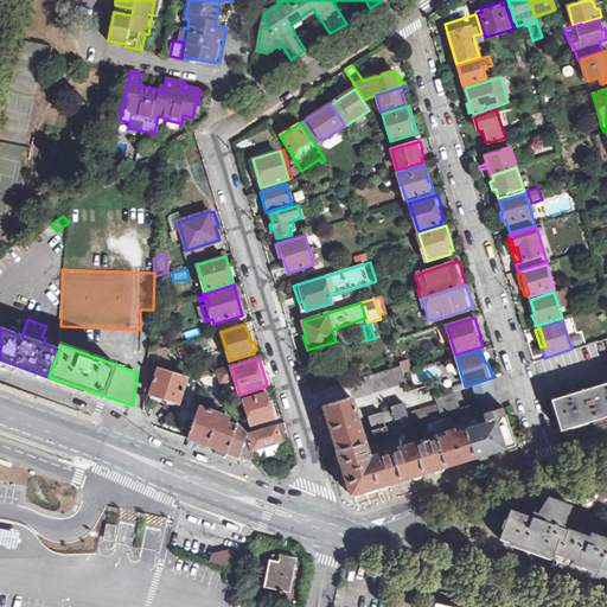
[(401,366),(324,390),(328,406),(352,397),(352,398),(407,382),(401,366)]
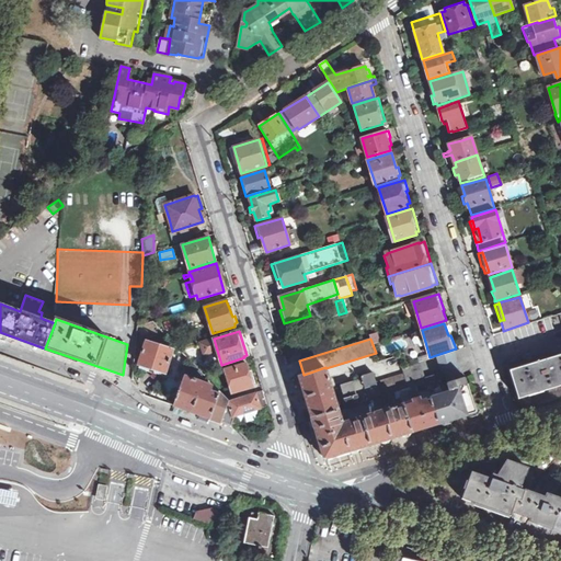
[(140,362),(149,365),(148,369),(163,374),(164,370),(167,370),(173,348),(147,340),(140,362)]
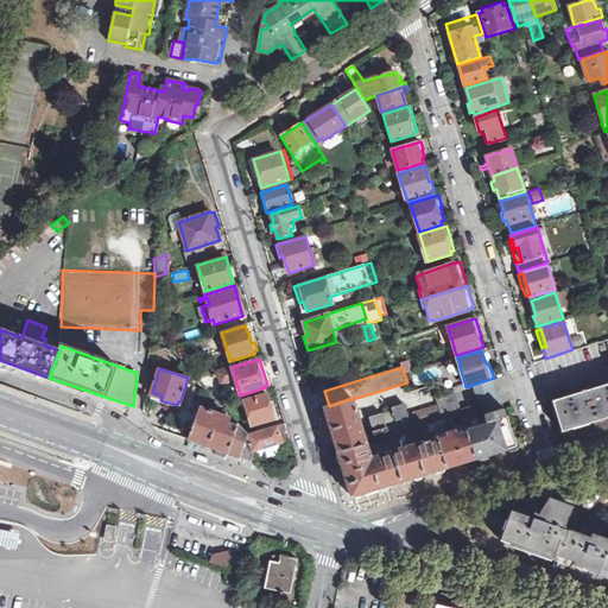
[(492,381),(476,385),(483,410),(485,410),(486,416),(482,417),(479,405),(461,410),(463,419),(466,424),(467,429),(468,432),(475,458),(517,447),(505,409),(502,409),(500,404),(499,405),(492,381)]
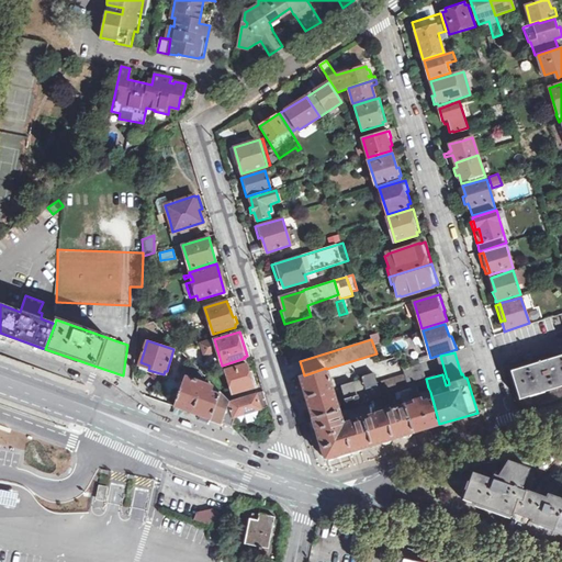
[(512,371),(519,400),(561,385),(561,355),(549,359),(548,355),(538,358),(539,360),(537,361),(538,362),(512,371)]
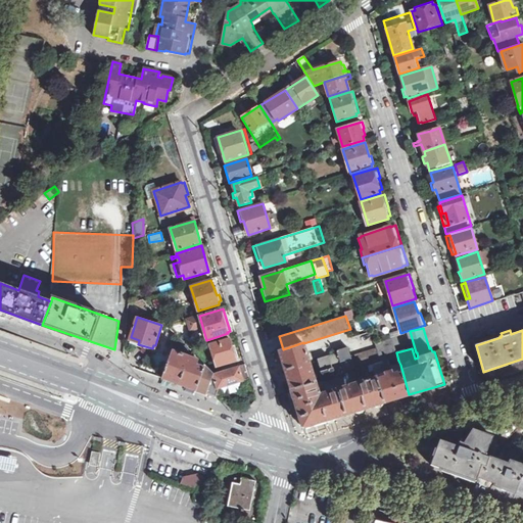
[(163,375),(162,378),(196,390),(204,366),(178,337),(163,375)]
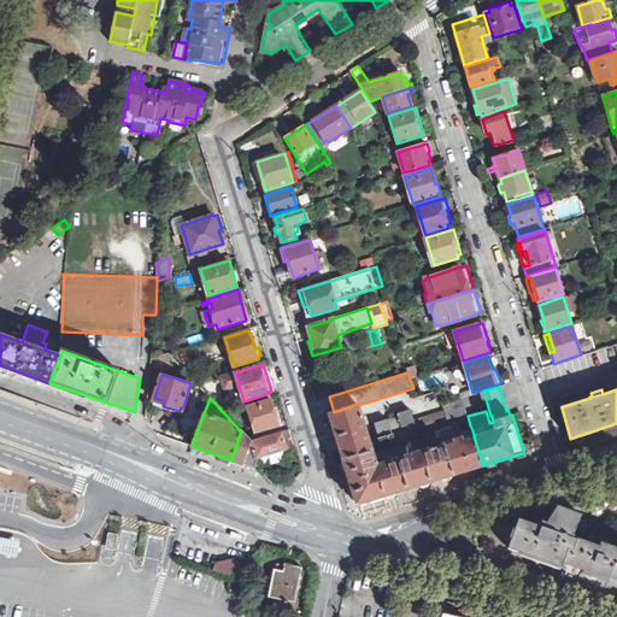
[(274,407),(271,399),(248,406),(256,433),(278,425),(278,422),(280,421),(277,412),(275,413),(274,407)]
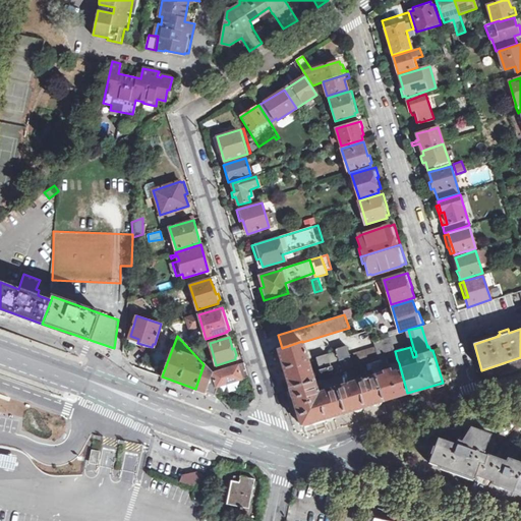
[(374,342),(377,347),(381,360),(388,357),(392,355),(396,359),(397,359),(395,351),(390,337),(374,342)]
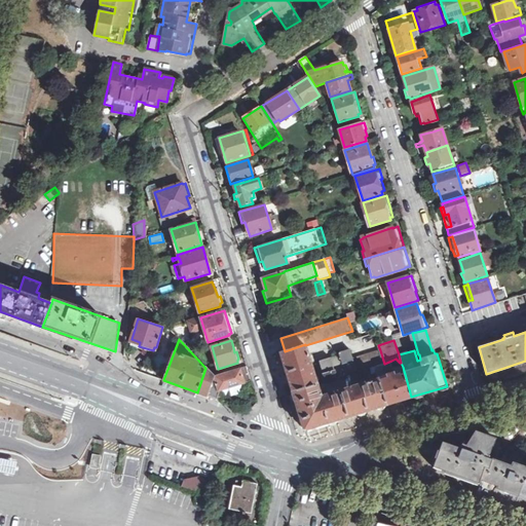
[(316,384),(305,345),(305,344),(285,351),(280,352),(293,391),(316,384)]
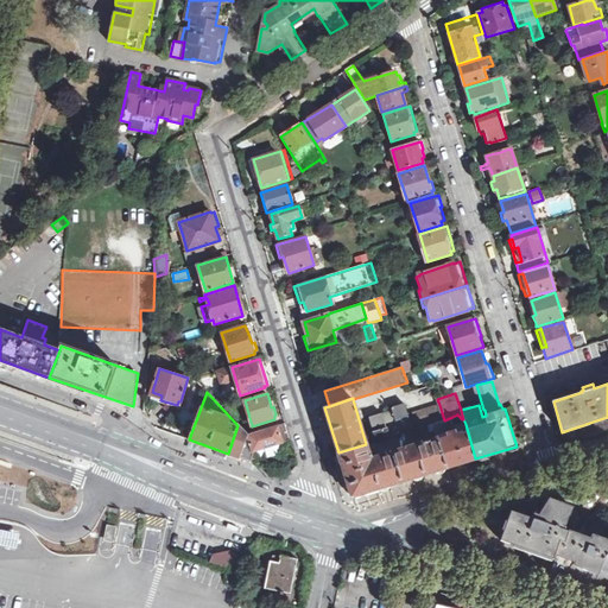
[(405,404),(391,407),(399,434),(413,430),(409,415),(405,404)]
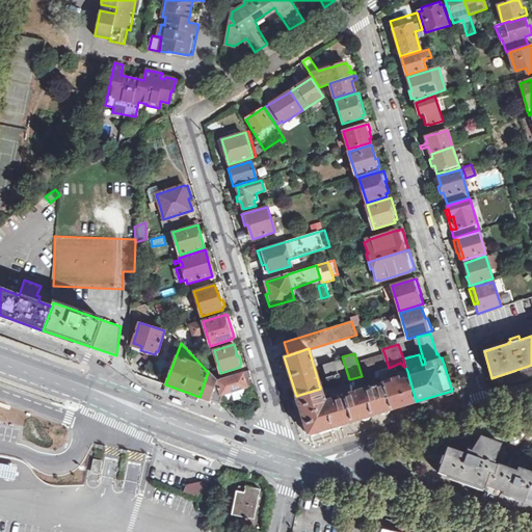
[(357,363),(362,376),(379,370),(389,368),(384,354),(357,363)]
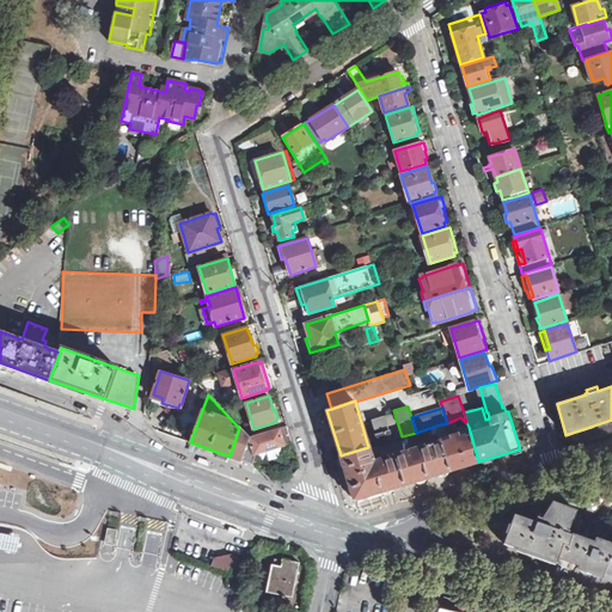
[(387,412),(389,415),(385,416),(390,430),(377,435),(379,444),(402,436),(393,410),(387,412)]
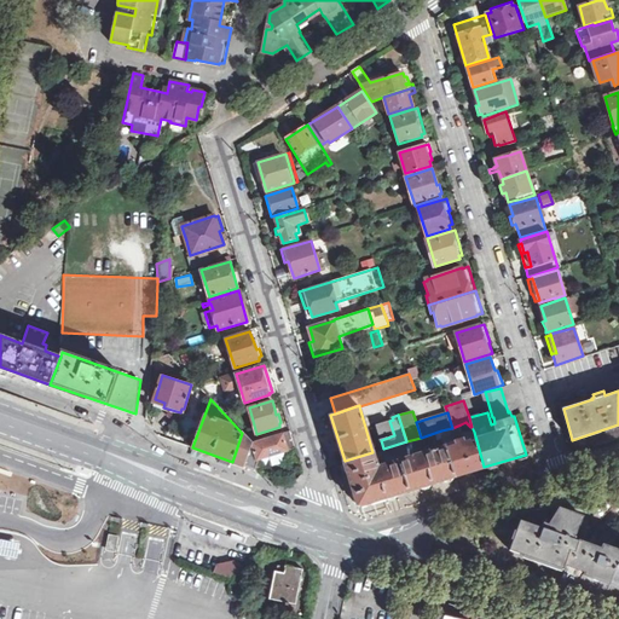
[(376,426),(381,440),(394,435),(389,421),(376,426)]
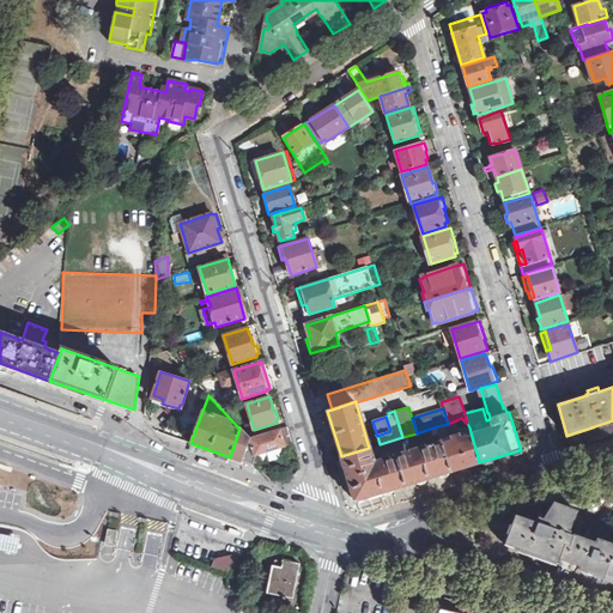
[(479,462),(472,436),(465,438),(462,434),(461,434),(456,420),(448,424),(437,426),(442,442),(451,472),(479,462)]
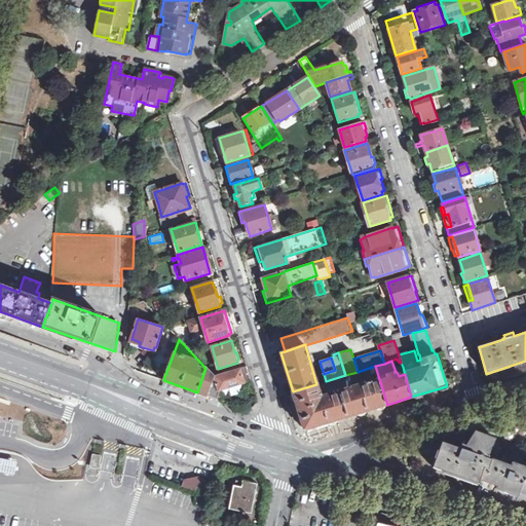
[(221,389),(226,387),(227,390),(236,388),(235,385),(241,383),(246,395),(255,391),(247,366),(238,368),(239,369),(215,377),(219,389),(221,389)]
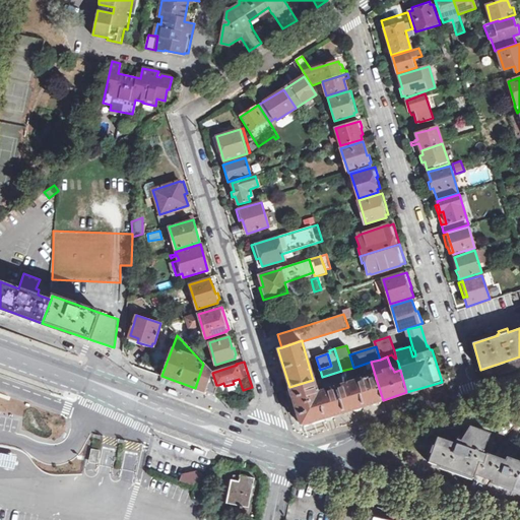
[(203,364),(195,388),(217,396),(219,390),(218,385),(216,385),(212,373),(211,372),(203,364)]
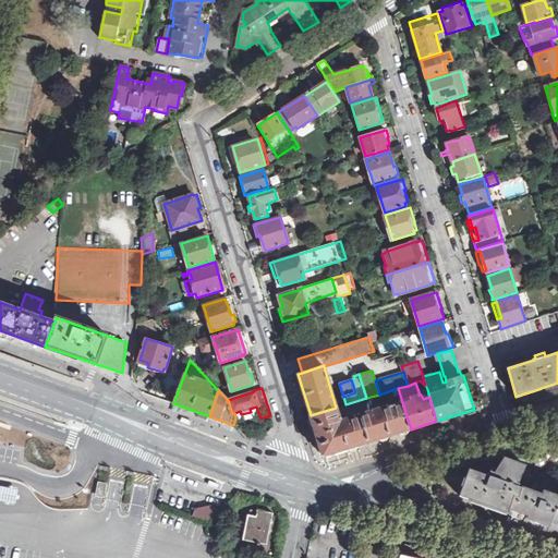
[(311,415),(323,456),(325,456),(411,429),(402,402),(340,421),(336,408),(311,415)]
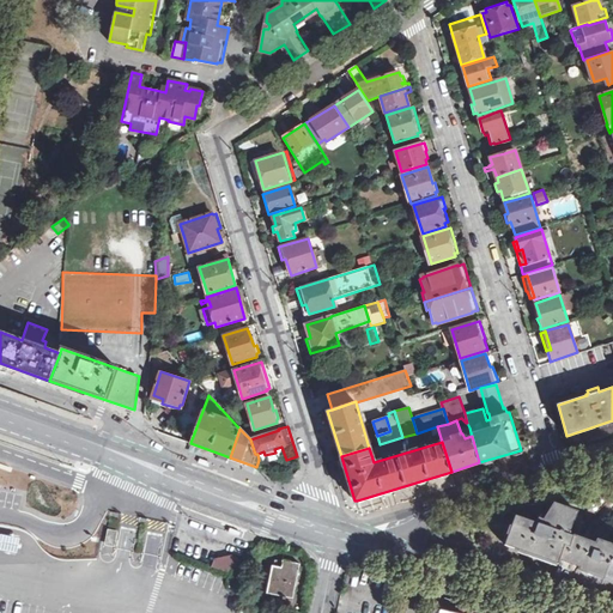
[(608,502),(612,497),(612,483),(612,484),(608,485),(600,487),(602,496),(608,502)]
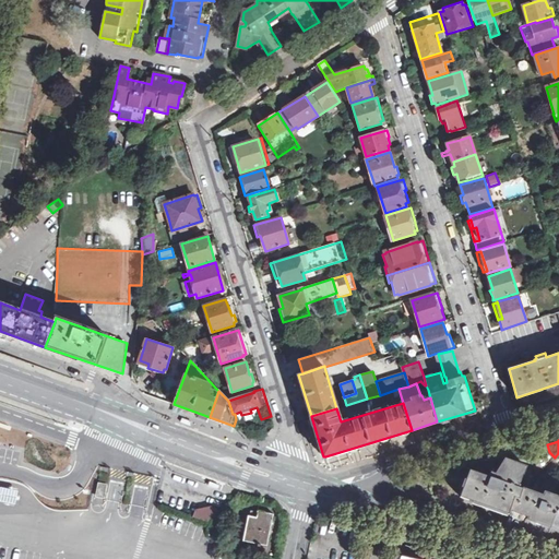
[(461,497),(509,514),(511,510),(512,510),(512,509),(519,499),(520,499),(525,490),(525,491),(526,489),(522,488),(519,487),(526,466),(506,459),(496,475),(491,473),(490,477),(471,470),(461,497)]
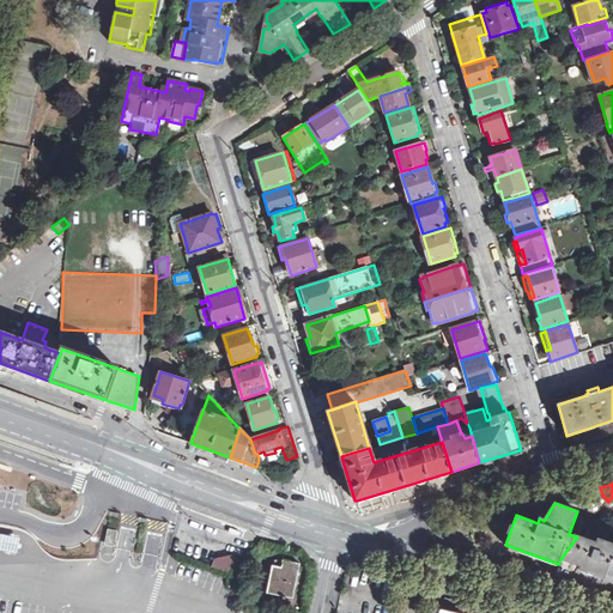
[(570,562),(580,565),(580,564),(587,553),(587,552),(594,544),(594,542),(587,540),(577,536),(576,539),(576,538),(570,547),(569,547),(562,558),(562,559),(570,562)]
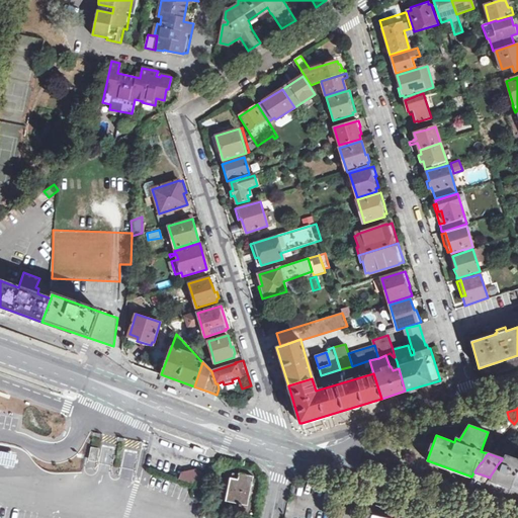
[(511,489),(517,467),(517,460),(505,456),(504,459),(502,458),(502,459),(496,466),(496,467),(490,477),(490,478),(490,479),(489,481),(511,489)]
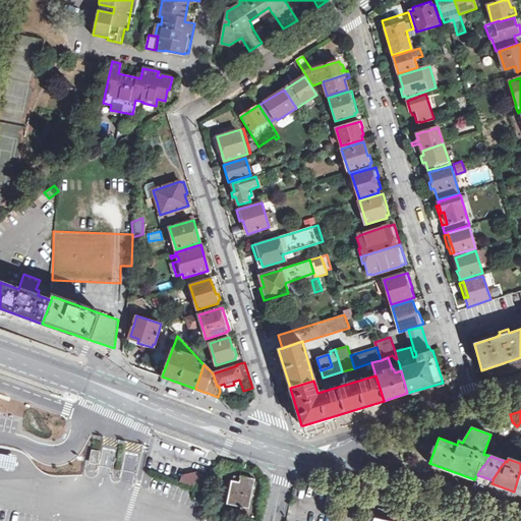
[(204,477),(199,473),(194,474),(189,475),(183,476),(181,482),(194,487),(204,477)]
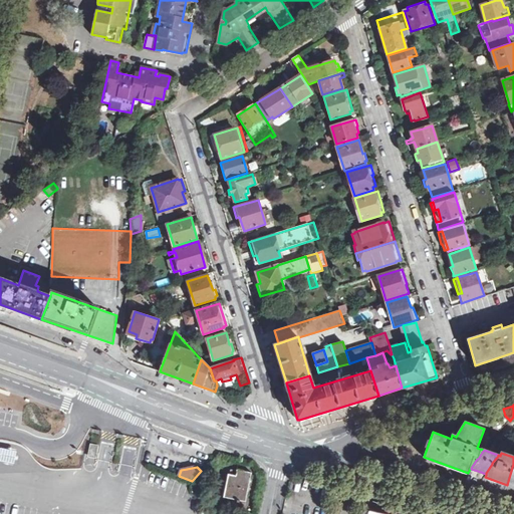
[(237,470),(236,476),(229,475),(225,498),(246,502),(252,473),(237,470)]
